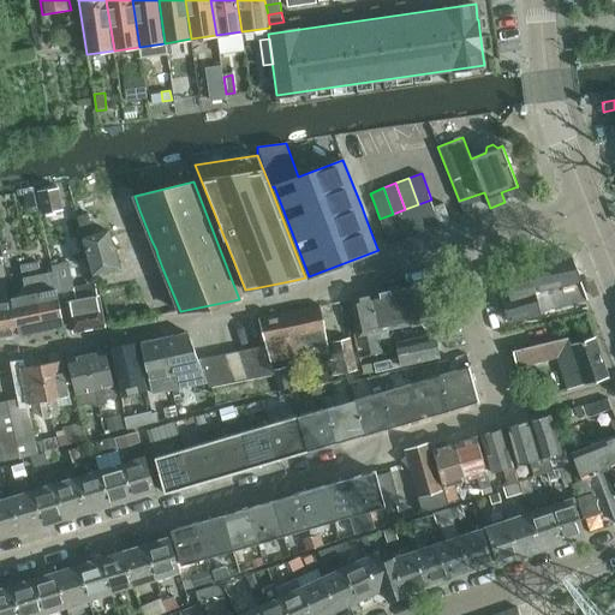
[(37,195),(42,216),(64,213),(59,190),(37,195)]
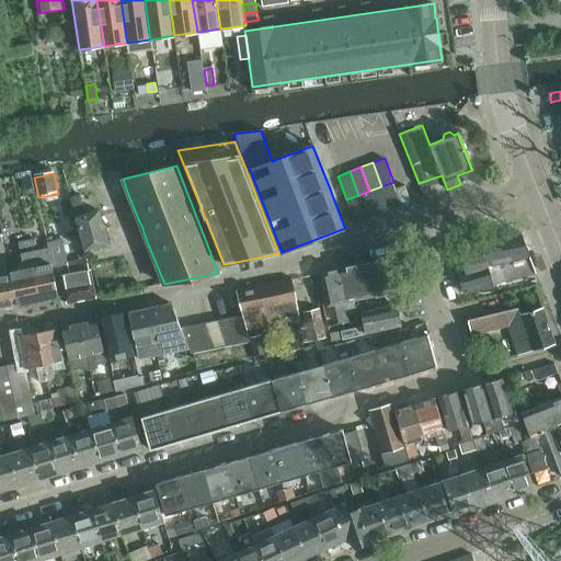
[(16,181),(19,192),(34,190),(32,179),(16,181)]
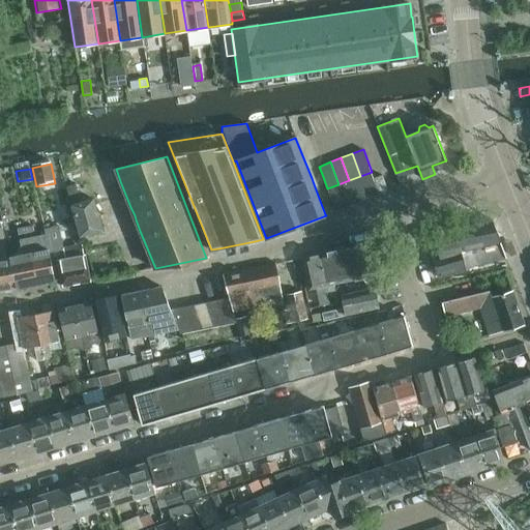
[(380,194),(372,172),(360,176),(369,198),(380,194)]
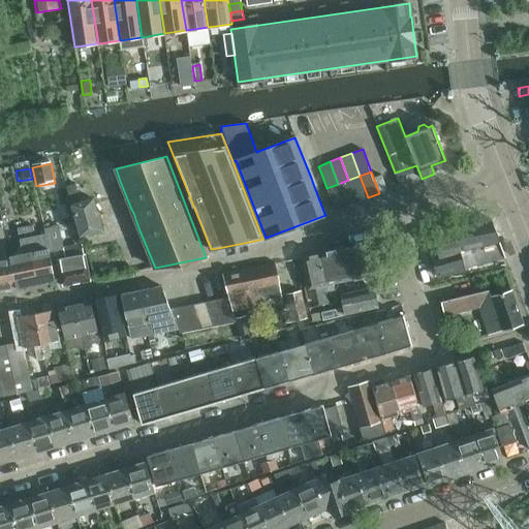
[(368,197),(360,176),(348,180),(358,201),(368,197)]
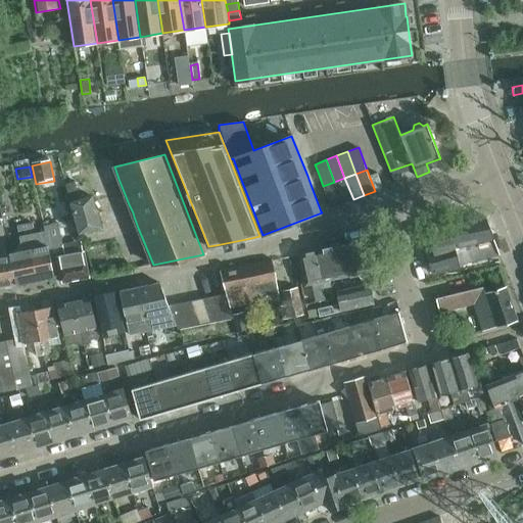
[(353,199),(344,178),(334,182),(342,203),(353,199)]
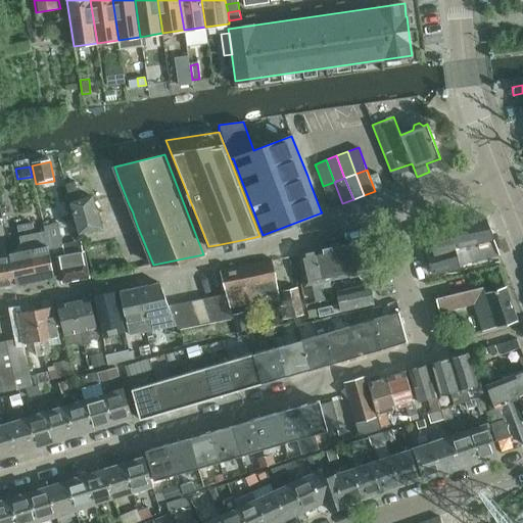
[(99,221),(97,214),(92,196),(80,199),(75,181),(65,184),(70,202),(80,232),(101,226),(99,221)]
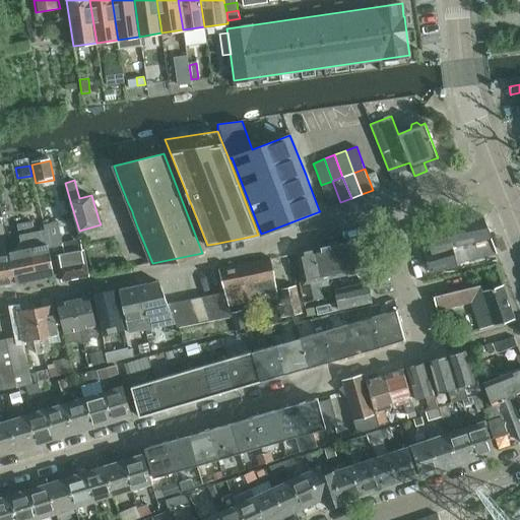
[(340,202),(332,181),(321,185),(330,206),(340,202)]
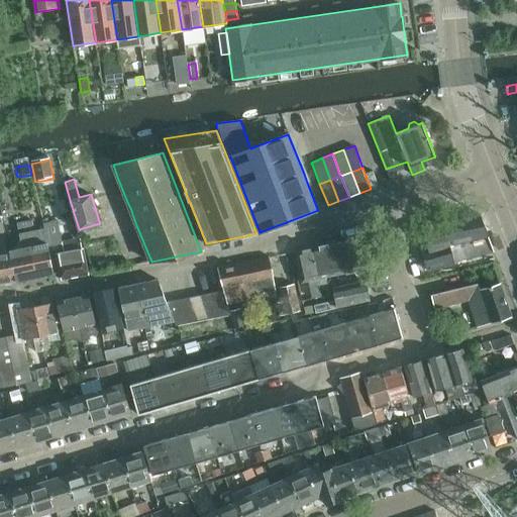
[(416,228),(427,270),(494,251),(488,236),(489,235),(481,214),(416,228)]
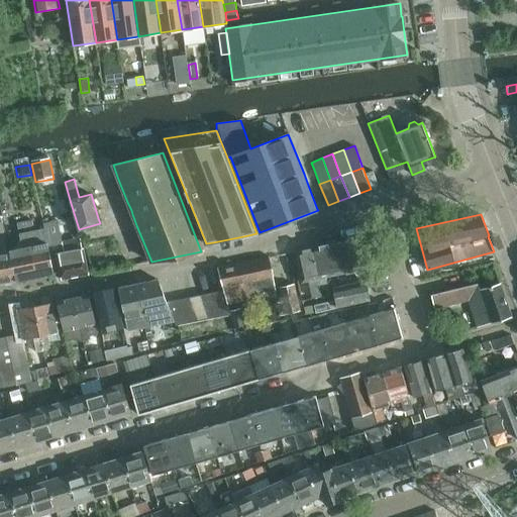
[(31,219),(24,221),(36,277),(43,275),(45,277),(49,276),(52,274),(54,273),(44,228),(33,230),(31,219)]
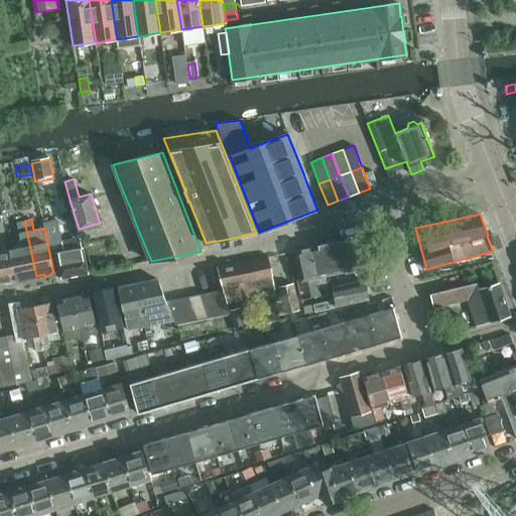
[(51,253),(65,251),(58,220),(46,223),(51,253)]
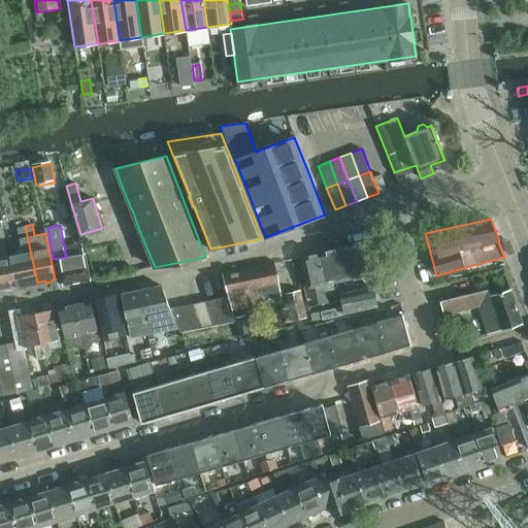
[(37,283),(25,226),(17,227),(20,238),(23,254),(12,256),(19,287),(21,286),(23,288),(28,287),(29,285),(37,283)]
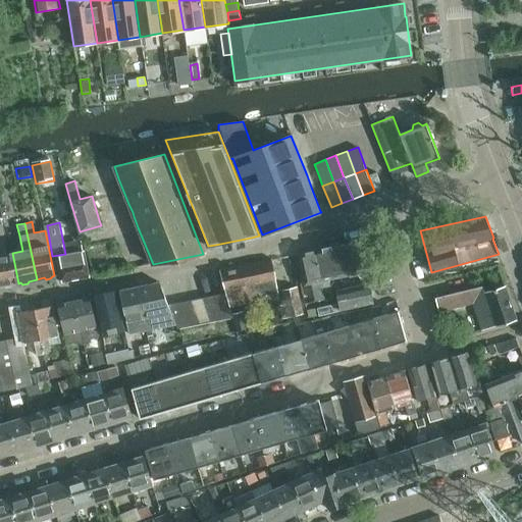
[(347,243),(334,246),(342,277),(361,273),(358,261),(353,247),(347,243)]
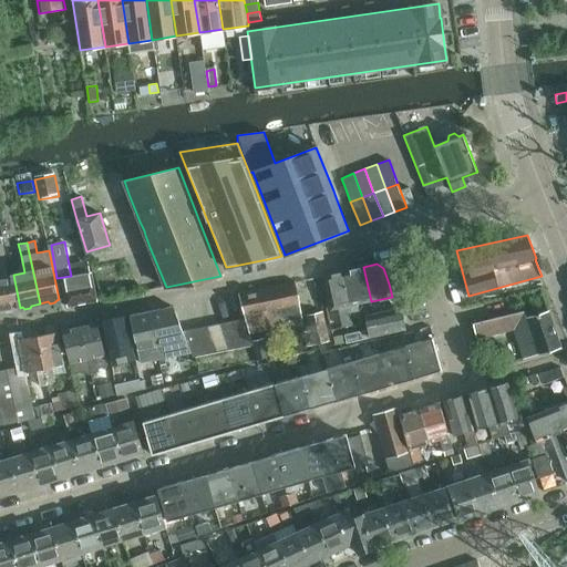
[(363,267),(341,271),(351,317),(359,315),(357,303),(371,301),(363,267)]
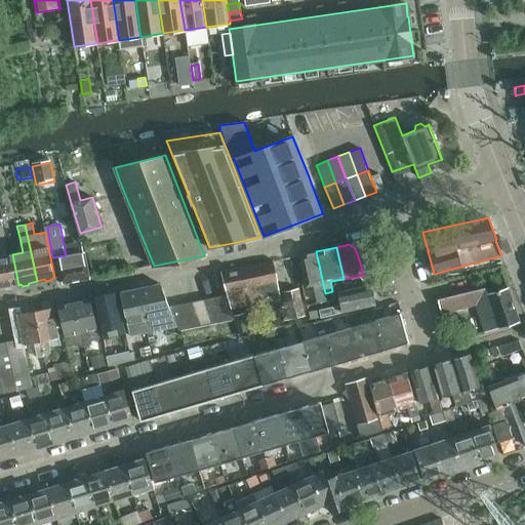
[(325,293),(316,251),(299,255),(307,286),(313,285),(316,295),(317,303),(327,300),(325,293)]
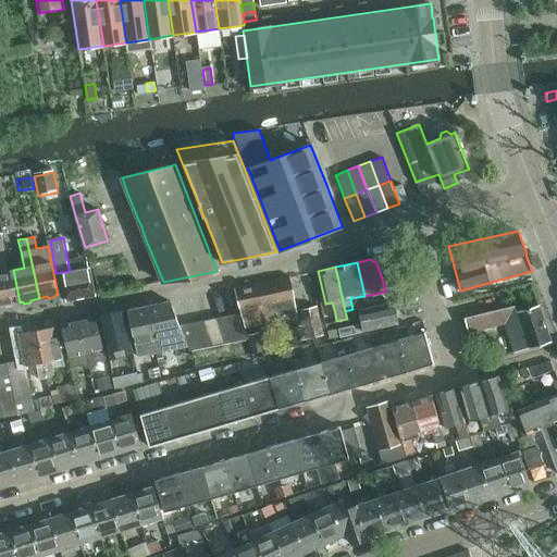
[(60,273),(66,300),(95,296),(88,268),(60,273)]
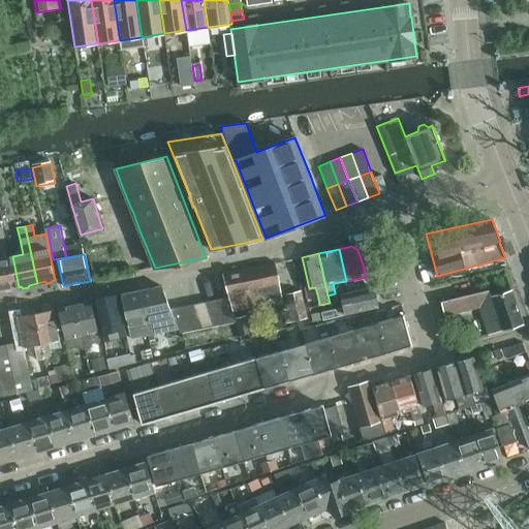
[(297,256),(278,259),(283,291),(302,289),(297,256)]
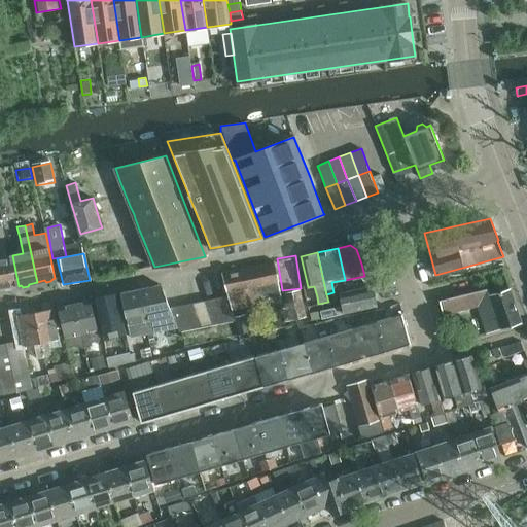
[(0,289),(4,289),(6,290),(11,289),(12,287),(14,287),(8,256),(0,257),(0,289)]
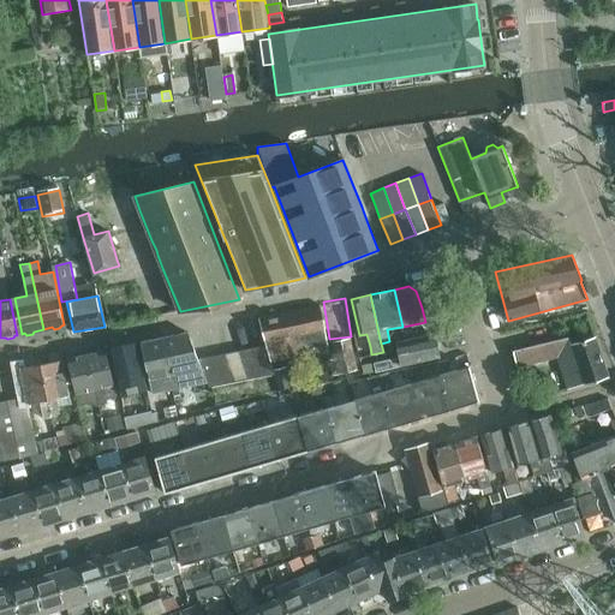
[(320,306),(293,311),(299,342),(300,350),(328,344),(320,306)]
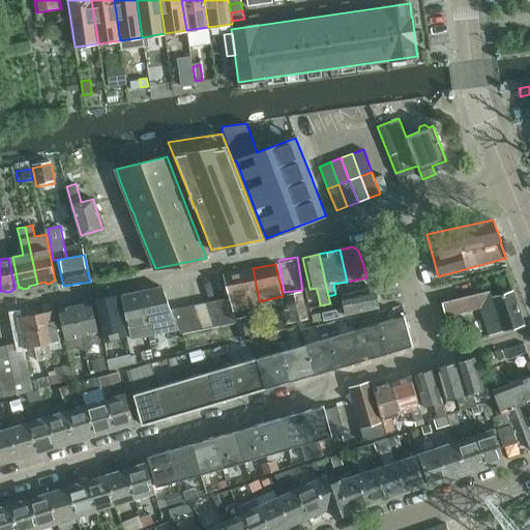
[(258,295),(253,268),(223,274),(230,301),(258,295)]
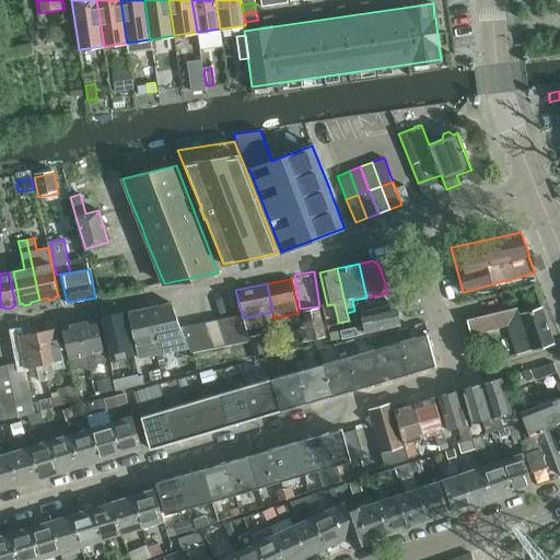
[(159,354),(188,348),(182,328),(181,326),(171,303),(149,307),(155,341),(159,354)]
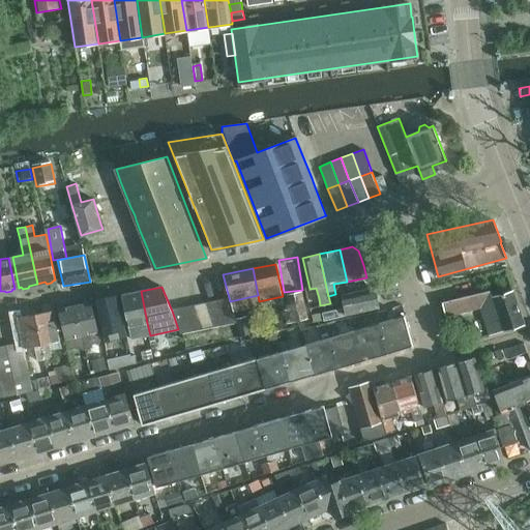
[(345,307),(322,312),(323,319),(346,315),(379,307),(374,288),(342,294),(345,307)]
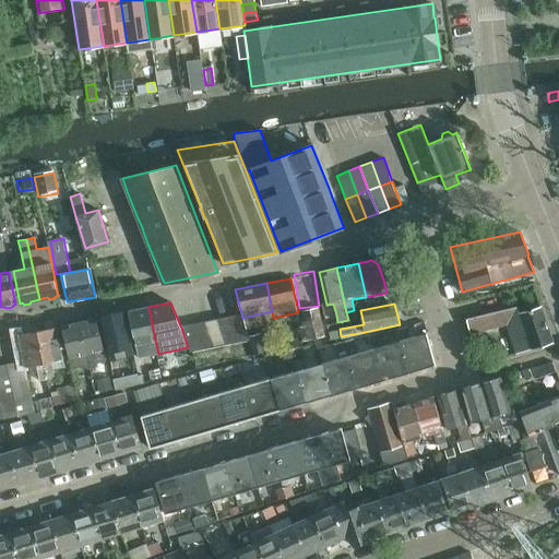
[(507,324),(516,353),(552,342),(540,306),(520,312),(516,305),(466,318),(470,333),(507,324)]
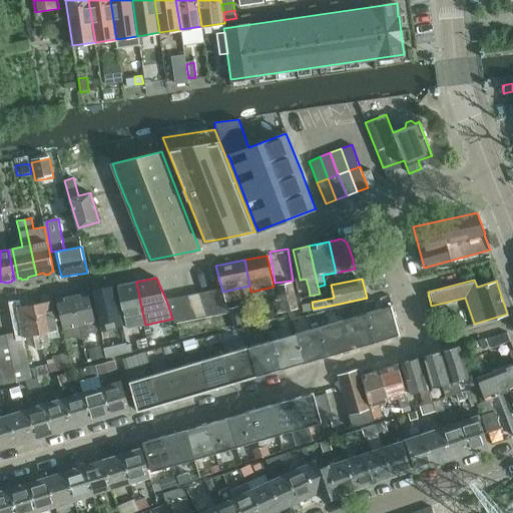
[(145,325),(142,313),(136,282),(116,286),(124,317),(126,329),(145,325)]
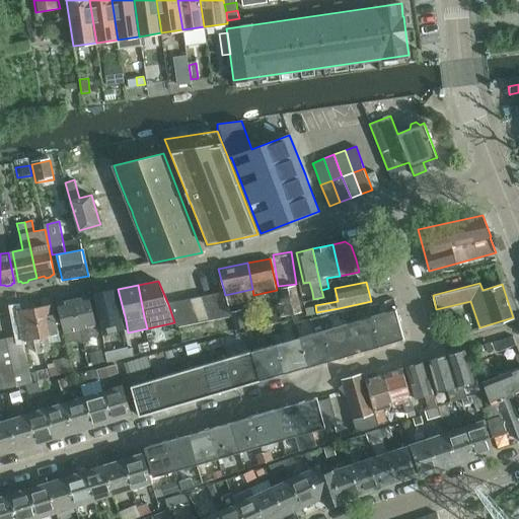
[(281,289),(284,303),(278,304),(280,317),(299,314),(295,287),(281,289)]
